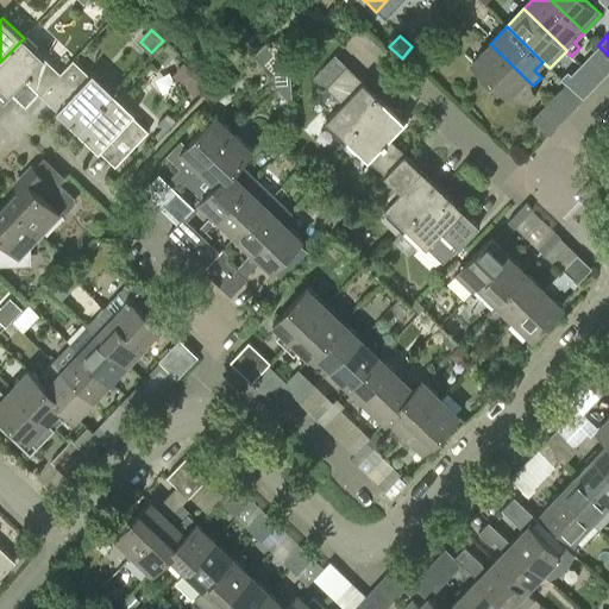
[(41,94),(61,74),(24,38),(0,62),(0,87),(8,95),(25,79),(41,94)]
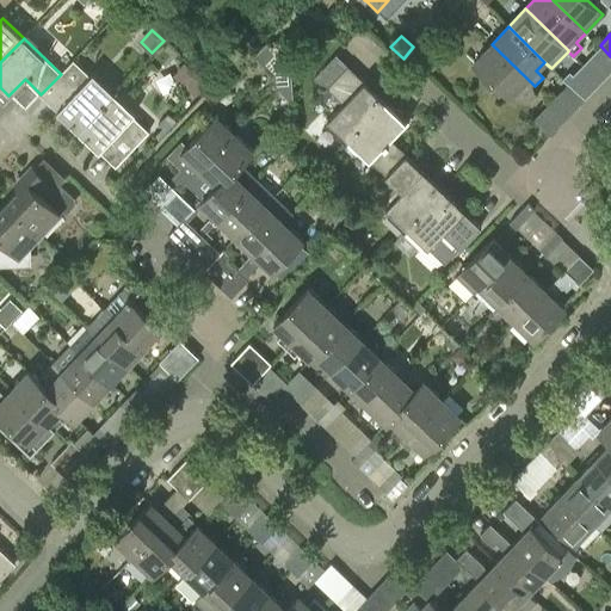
[(267,44),(255,56),(273,74),(272,90),(277,90),(288,103),(292,98),(290,67),(267,44)]
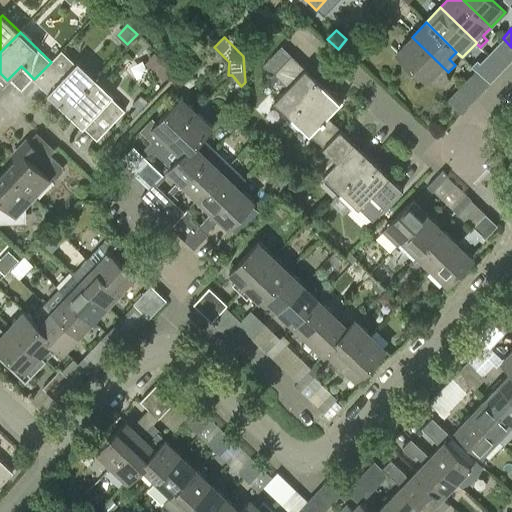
[(441,79),(448,72),(412,37),(396,53),(427,82),(435,74),(441,79)]
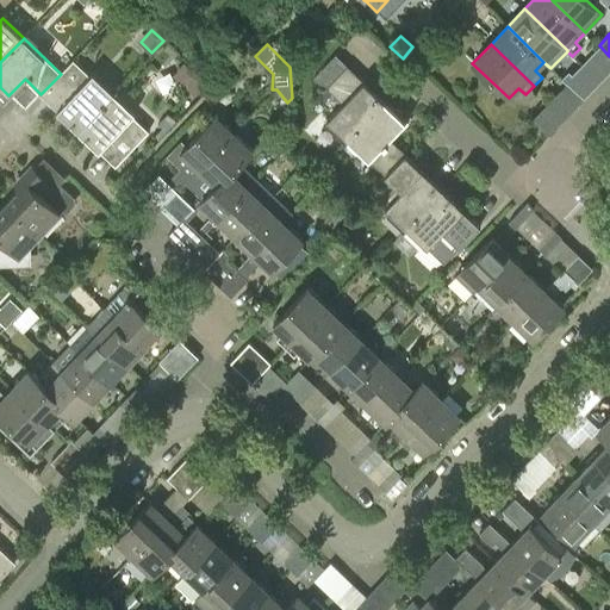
[(74,61),(61,74),(41,94),(79,130),(114,93),(93,73),(89,76),(74,61)]
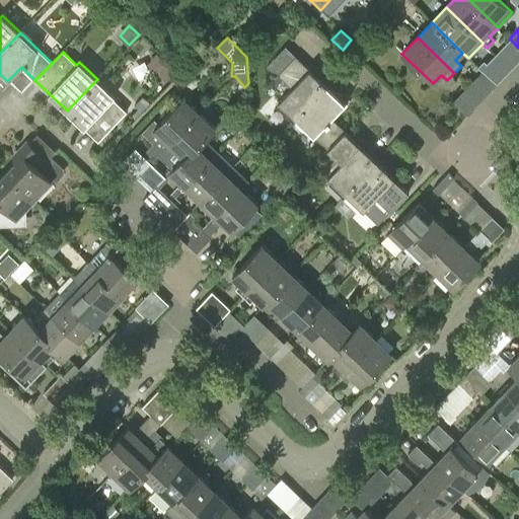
[(156,54),(147,63),(166,82),(175,72),(156,54)]
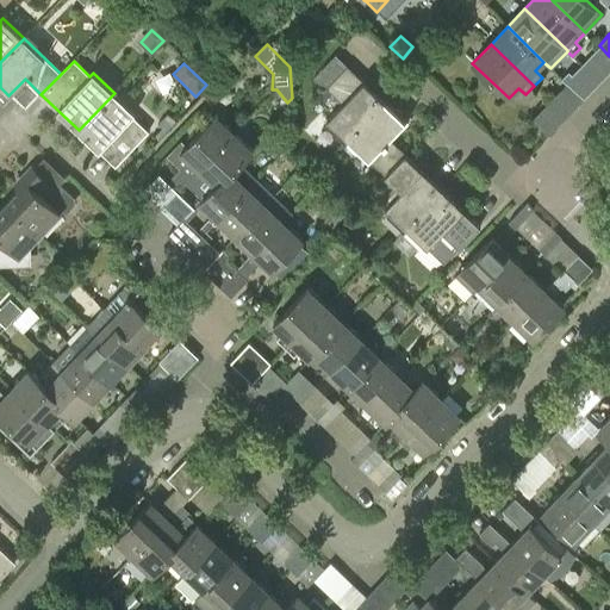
[(327,120),(347,141),(384,103),(346,67),(313,99),(322,106),(332,94),(342,104),(327,120)]
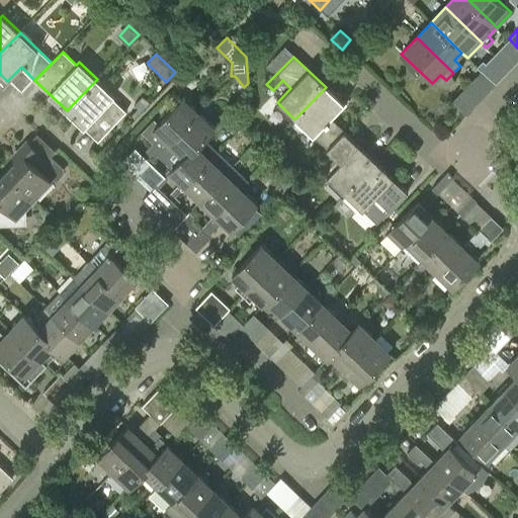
[(502,78),(483,60),(476,67),(495,85),(502,78)]
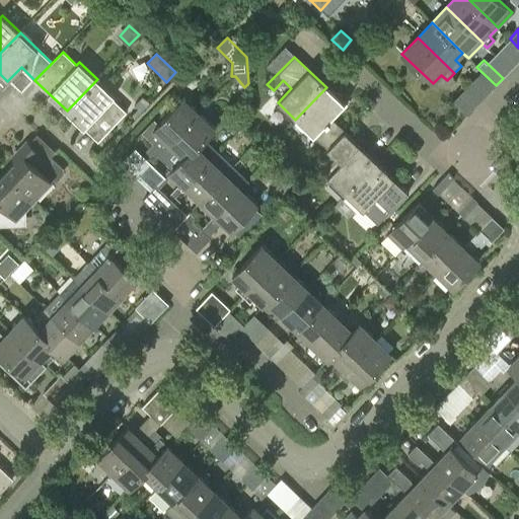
[(116,96),(97,79),(67,110),(97,141),(126,112),(113,99),(116,96)]
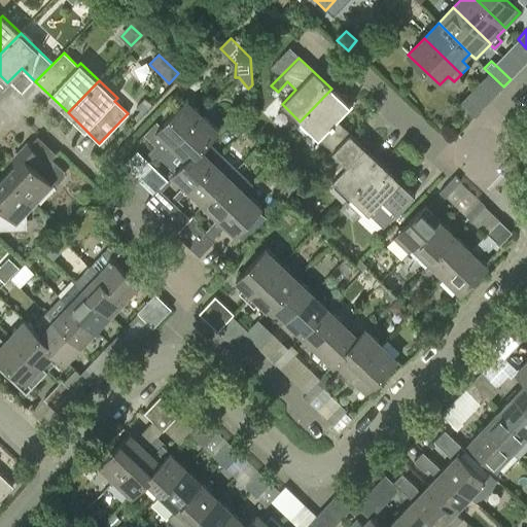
[(331,89),(300,121),(331,151),(350,133),(337,120),(350,107),(331,89)]
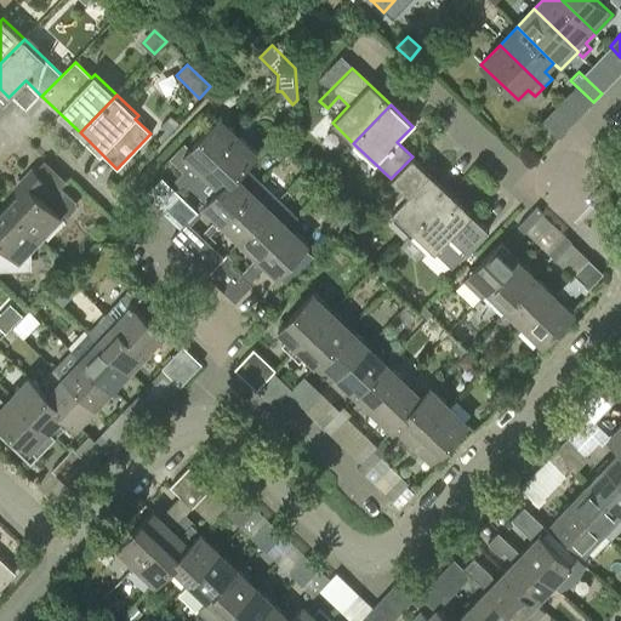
[(559,138),(567,130),(550,113),(542,121),(559,138)]
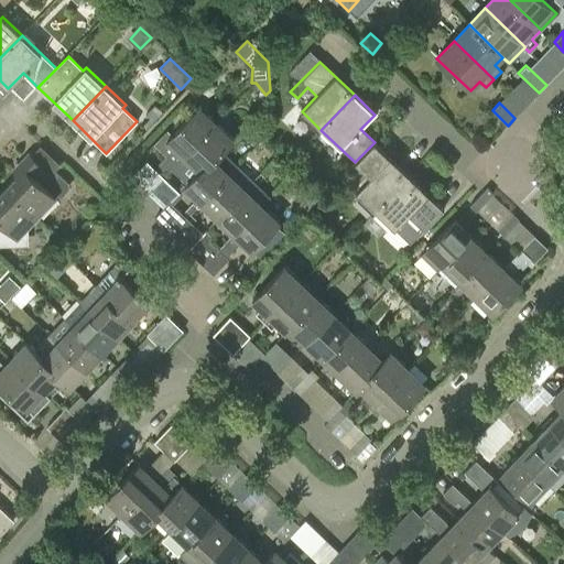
[(163,112),(154,105),(145,115),(154,122),(163,112)]
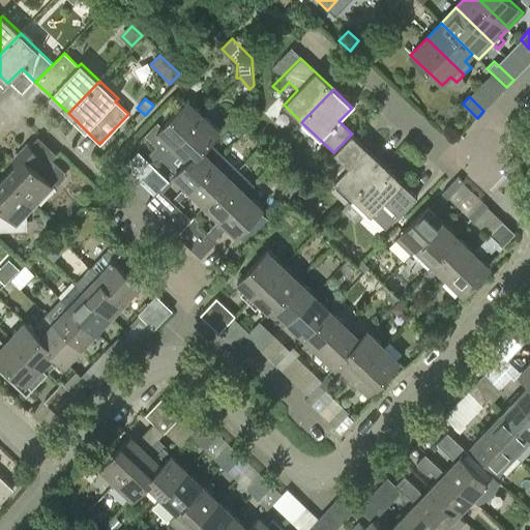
[(160,159),(163,156),(203,115),(187,99),(162,126),(158,122),(146,135),(157,146),(152,152),(160,159)]
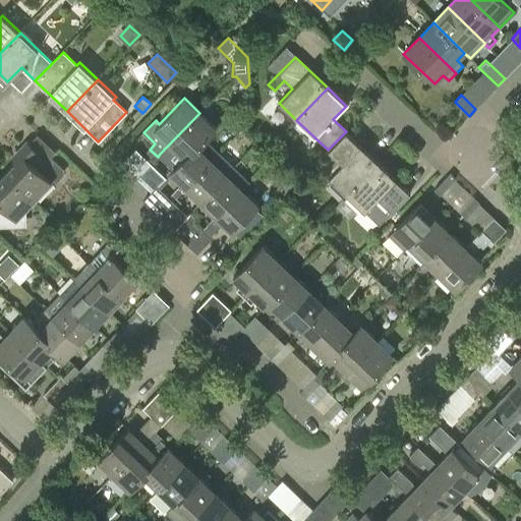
[(199,113),(160,154),(174,168),(184,158),(185,159),(196,147),(198,148),(206,139),(216,129),(199,113)]
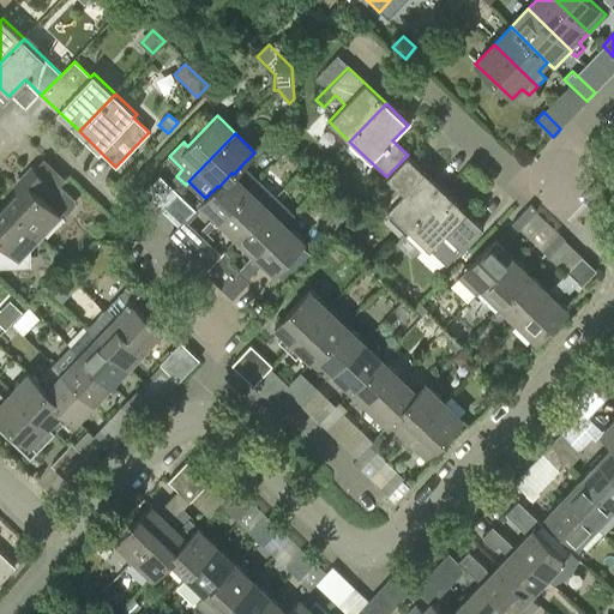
[(408,229),(445,191),(408,155),(386,176),(374,190),(391,205),(387,209),(408,229)]
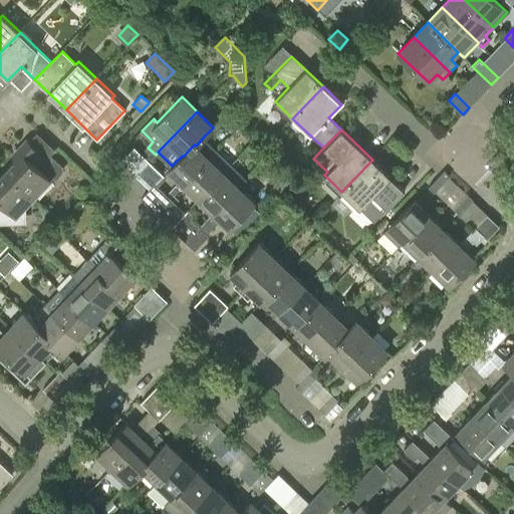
[(210,159),(217,151),(203,138),(196,146),(194,145),(183,157),(182,156),(172,166),(169,170),(185,185),(210,159)]
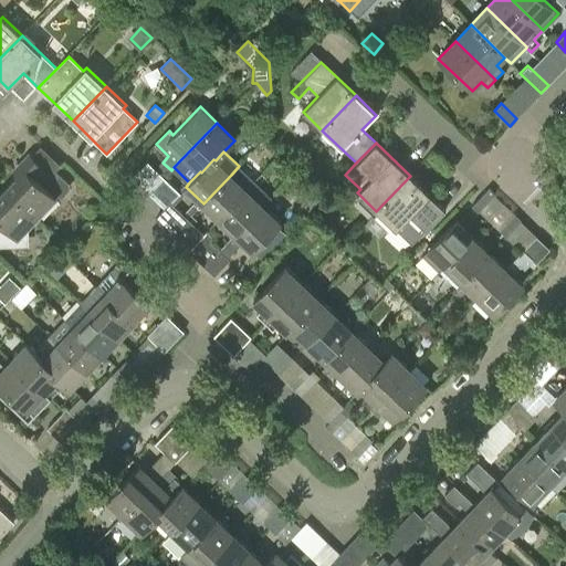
[(24,170),(7,188),(38,218),(56,197),(62,197),(69,190),(69,185),(56,173),(52,177),(29,155),(19,165),(24,170)]
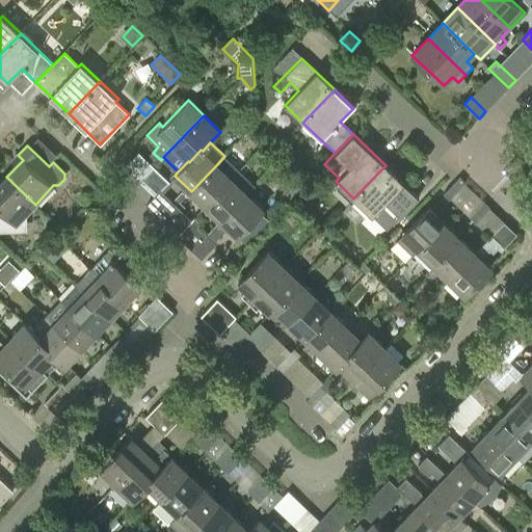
[(240,170),(224,156),(217,164),(191,191),(206,206),(240,170)]
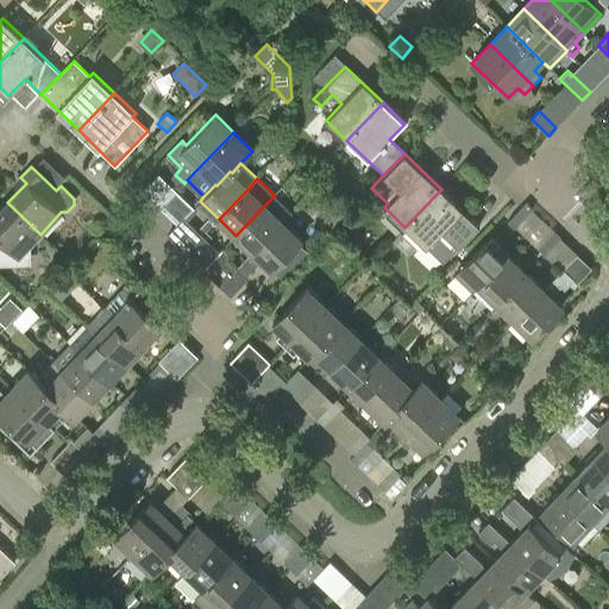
[(479,225),(441,189),(405,227),(444,264),(479,225)]
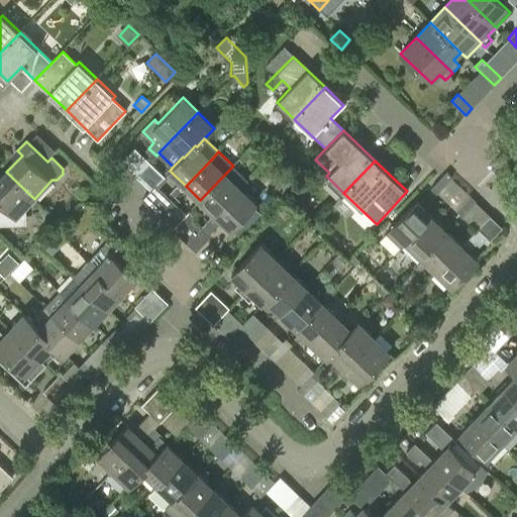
[(157,186),(165,176),(149,162),(135,176),(149,191),(150,192),(157,186)]
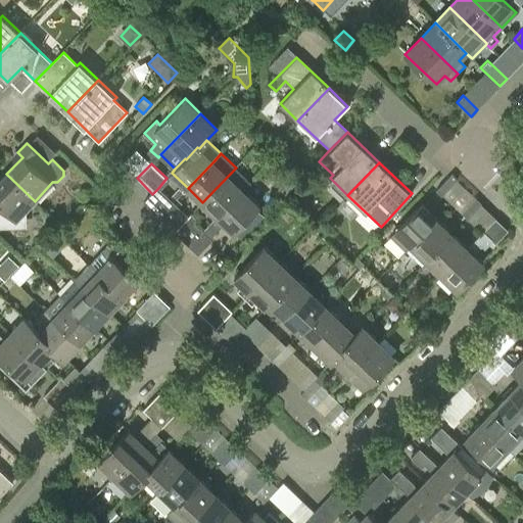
[(236,168),(202,202),(218,217),(242,190),(250,182),(236,168)]
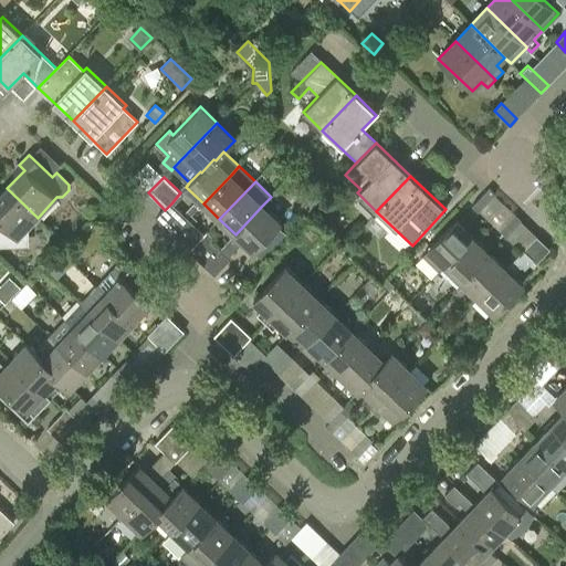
[(38,218),(7,188),(0,196),(0,245),(27,248),(29,227),(38,218)]
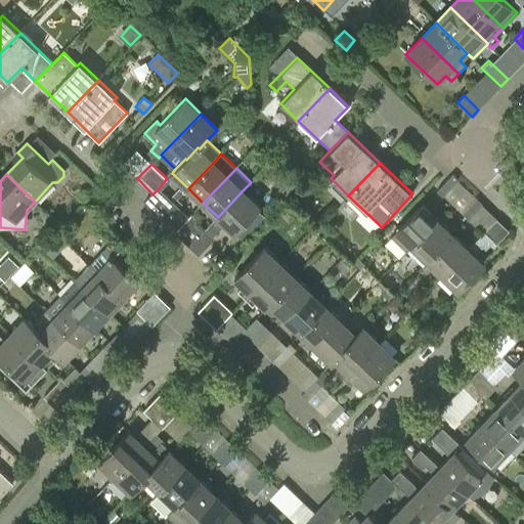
[(459,180),(452,174),(437,190),(443,197),(459,180)]
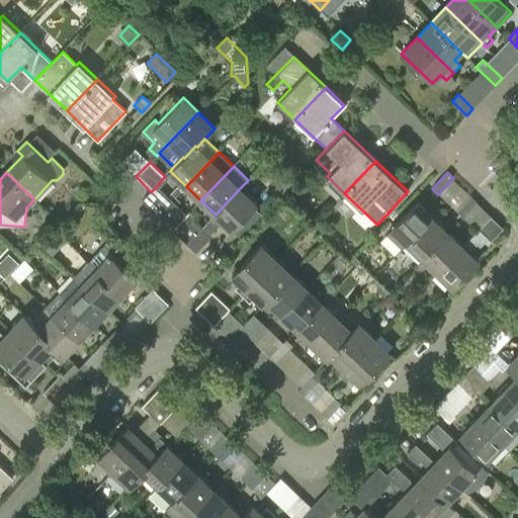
[(158,214),(172,200),(157,186),(151,192),(150,191),(143,200),(157,213),(158,214)]
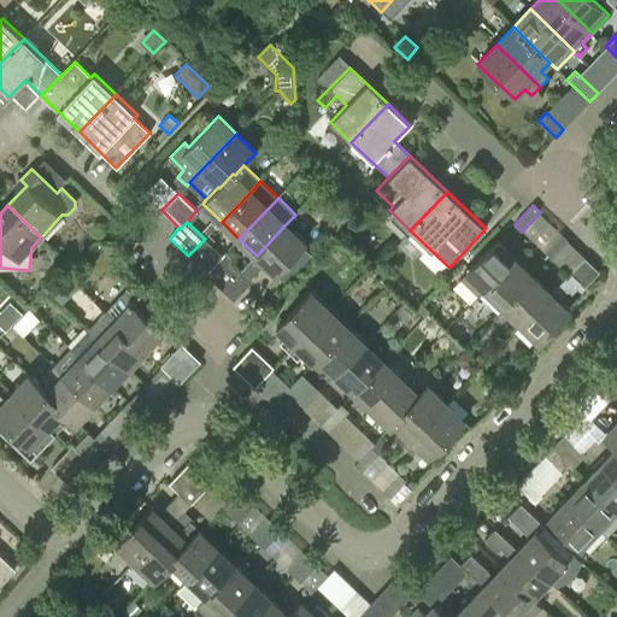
[(257,256),(240,272),(224,289),(234,300),(251,283),(248,281),(265,264),(275,274),(305,242),(286,224),(257,256)]
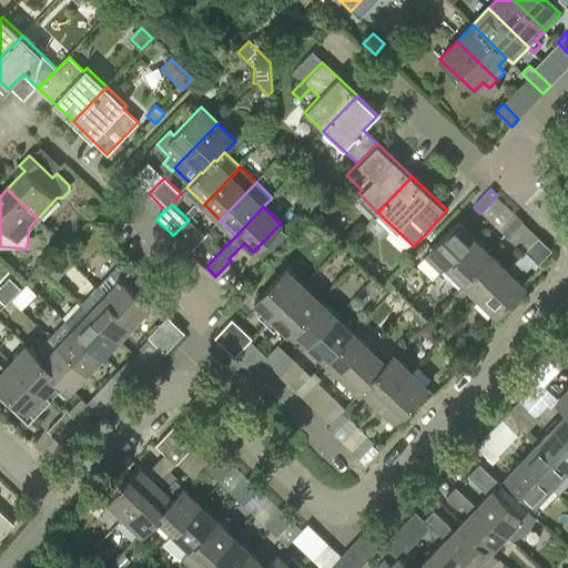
[(501,232),(508,237),(523,222),(517,216),(501,232)]
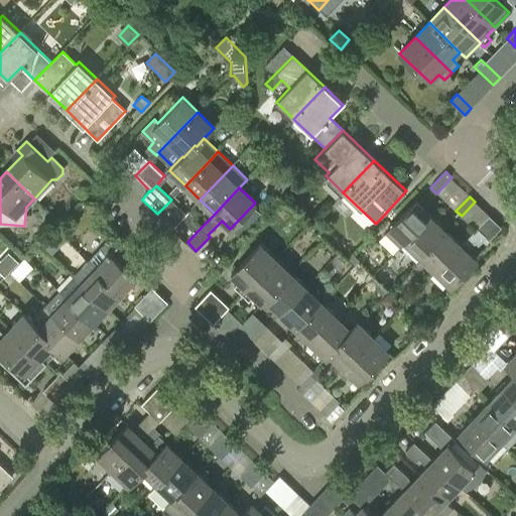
[(171,200),(157,214),(171,228),(172,228),(174,225),(185,214),(171,200)]
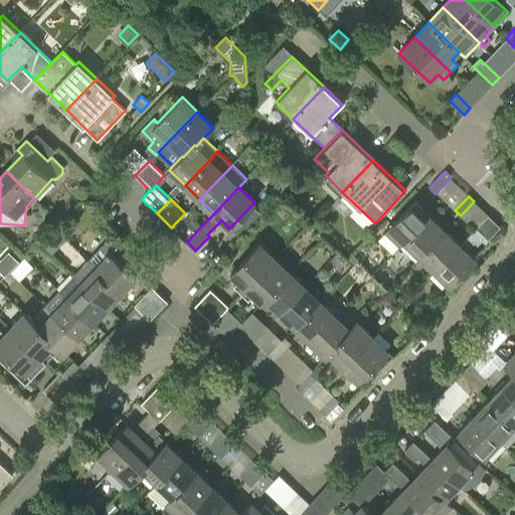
[(399,248),(405,242),(431,216),(414,201),(390,227),(384,233),(399,248)]
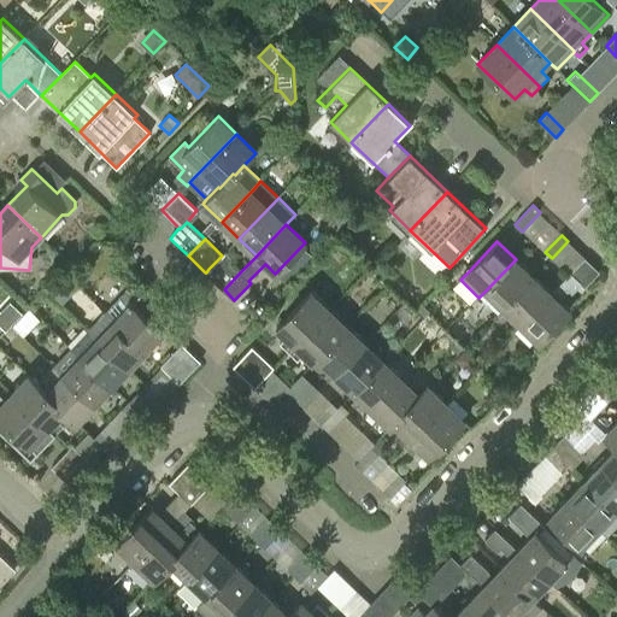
[(240,272),(222,256),(209,269),(206,272),(223,289),(224,289),(240,272)]
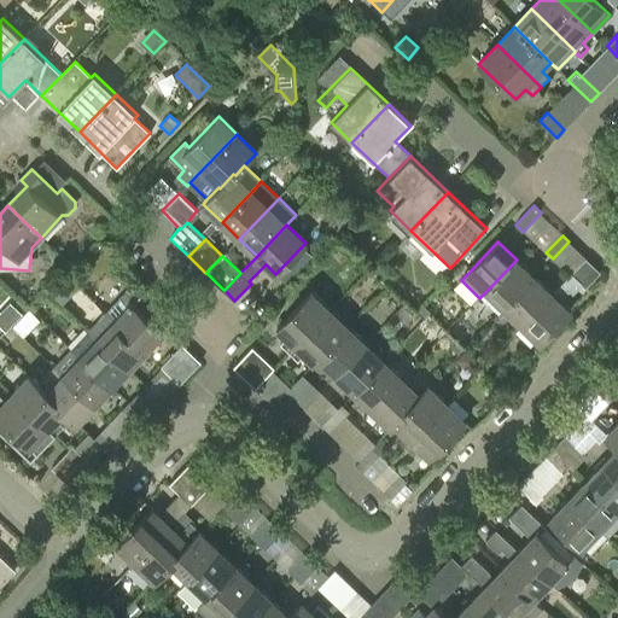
[(517,260),(487,291),(505,308),(535,277),(517,260)]
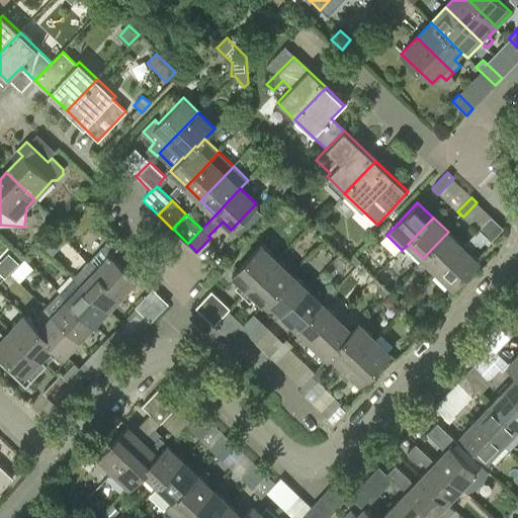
[(320,221),(312,229),(321,237),(328,229),(320,221)]
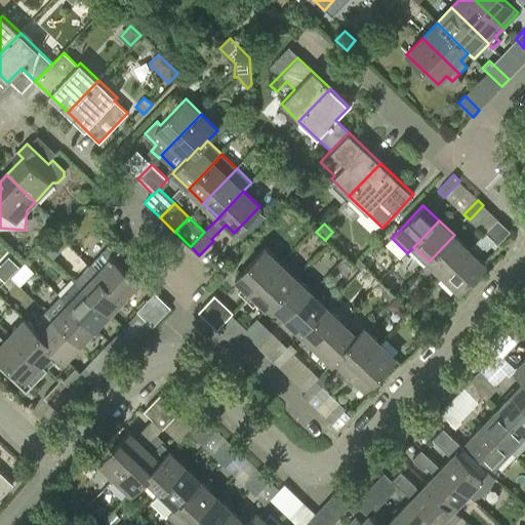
[(485,231),(469,249),(443,276),(459,291),(485,265),(476,255),(484,247),(487,250),(495,241),(485,231)]
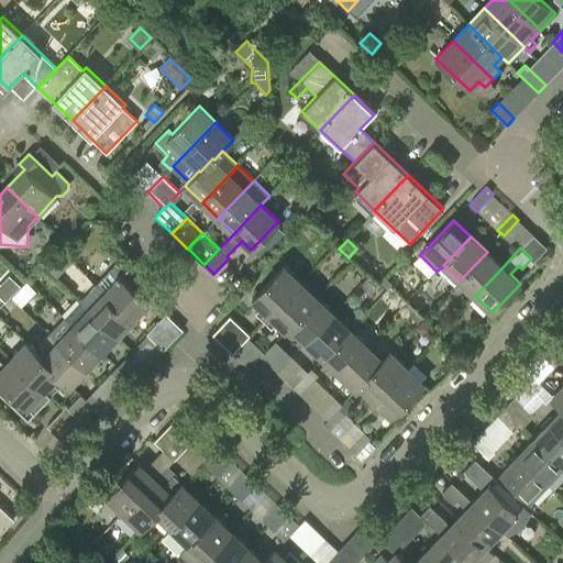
[(487,252),(460,280),(475,296),(503,267),(487,252)]
